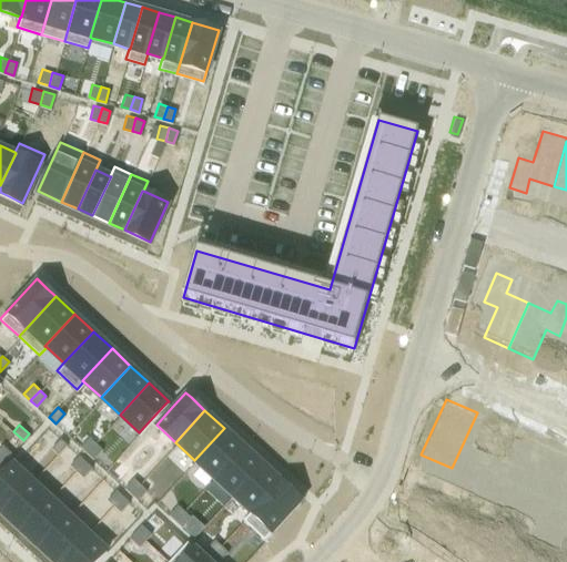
[(224,428),(194,460),(213,477),(243,446),(224,428)]
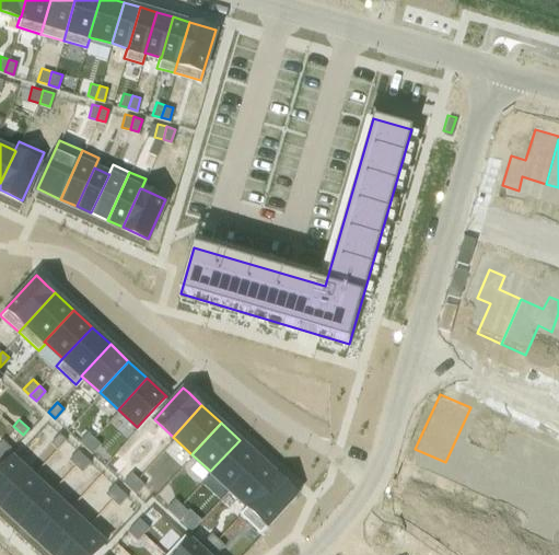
[(88,430),(79,440),(84,446),(94,436),(88,430)]
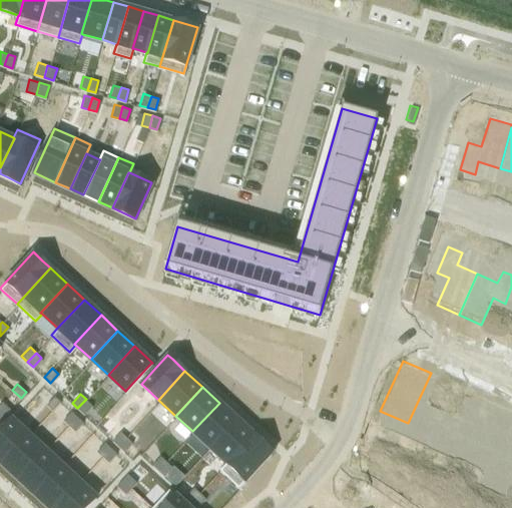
[(54,395),(46,404),(52,409),(60,400),(54,395)]
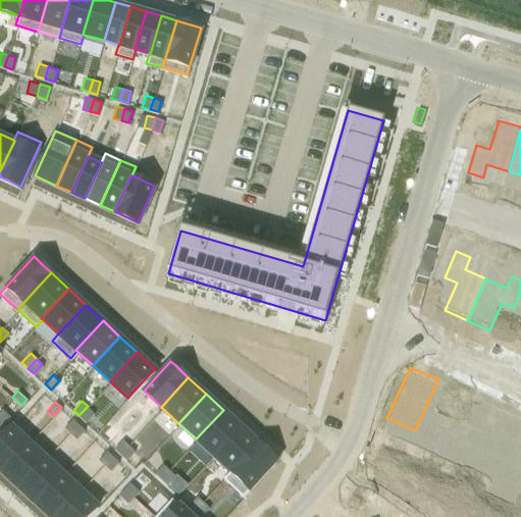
[(454,423),(441,450),(456,456),(461,445),(481,454),(501,412),(478,403),(466,429),(454,423)]
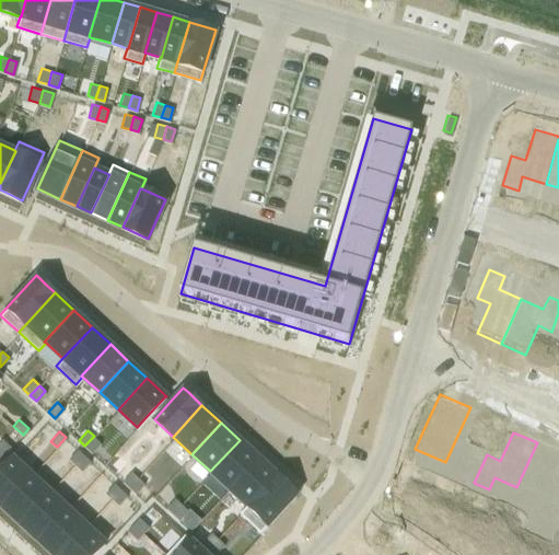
[(94,436),(84,446),(91,452),(101,442),(94,436)]
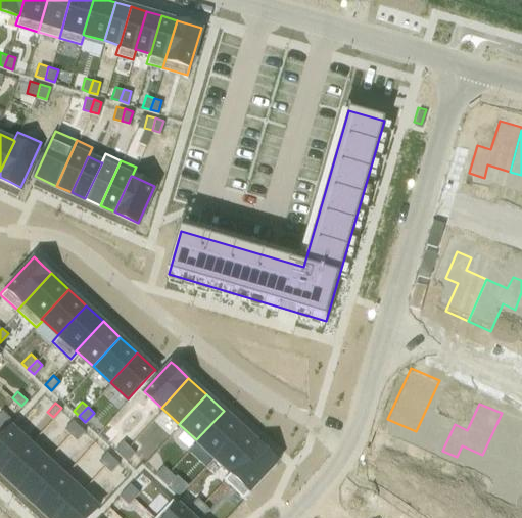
[(2,409),(0,410),(0,418),(5,423),(11,417),(2,409)]
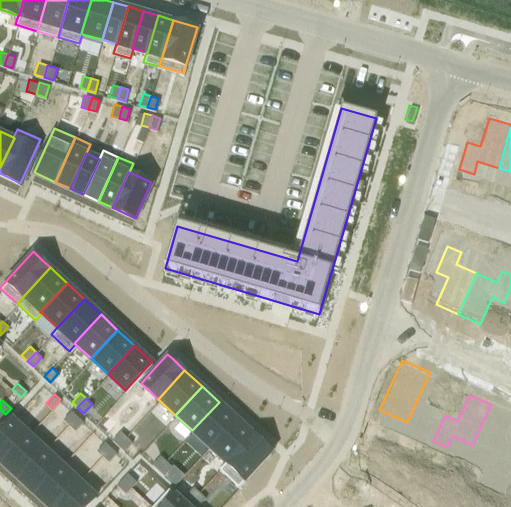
[(219,402),(192,430),(209,446),(236,418),(227,410),(219,402)]
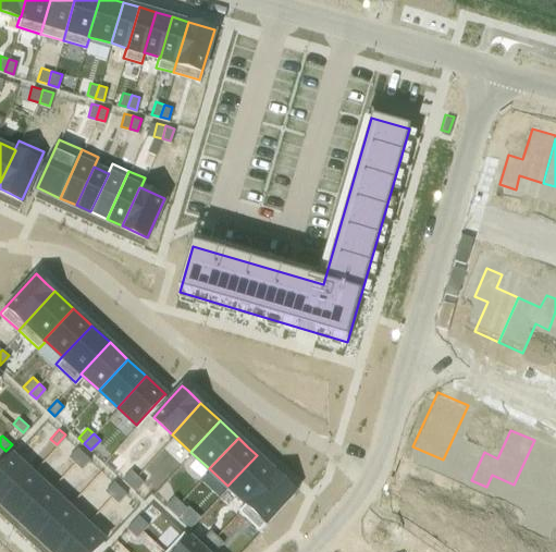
[(555,450),(534,440),(514,485),(536,494),(530,507),(545,514),(555,490),(555,485),(545,480),(555,454),(555,450)]
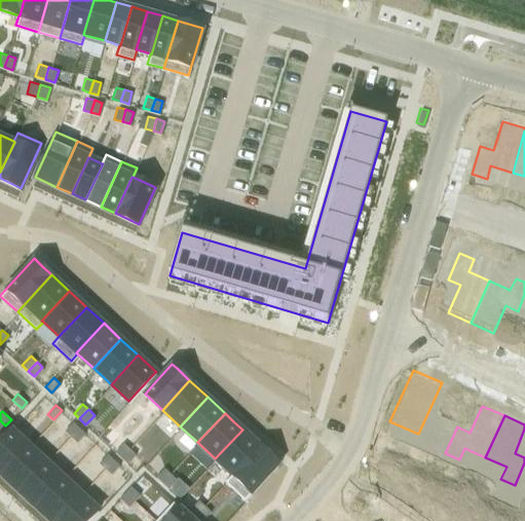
[(73,420),(64,430),(70,436),(79,426),(73,420)]
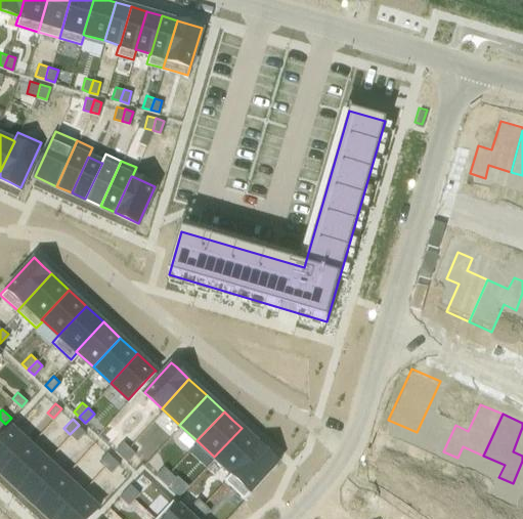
[(79,425),(70,434),(76,439),(84,430),(79,425)]
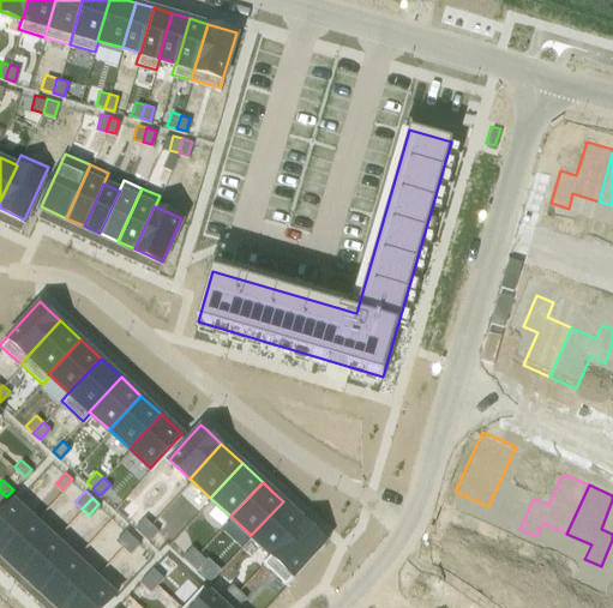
[(13,500),(0,515),(0,552),(2,554),(34,521),(13,500)]
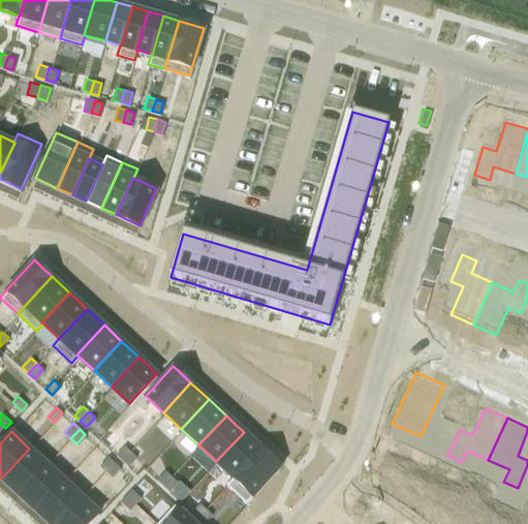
[(244,432),(216,461),(233,476),(234,478),(261,448),(244,432)]
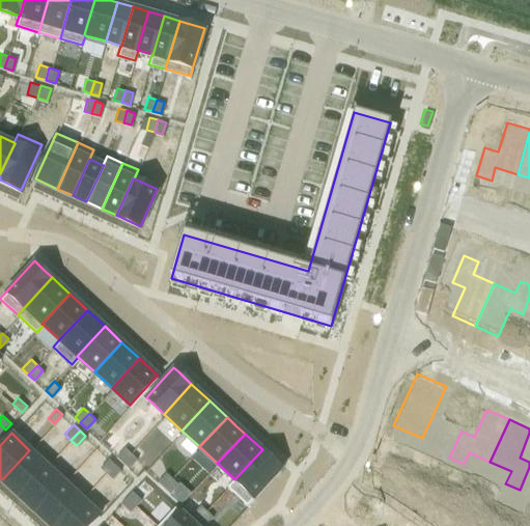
[(124,446),(116,455),(121,461),(131,451),(124,446)]
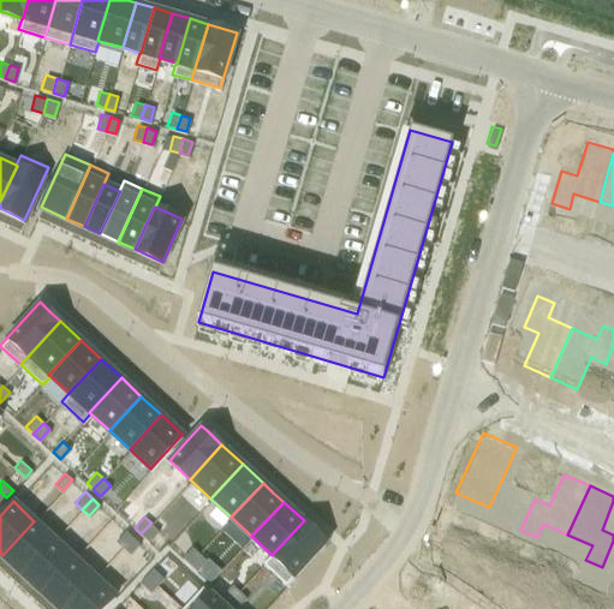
[(270,554),(263,562),(279,577),(285,583),(325,541),(304,520),(272,555),(270,554)]
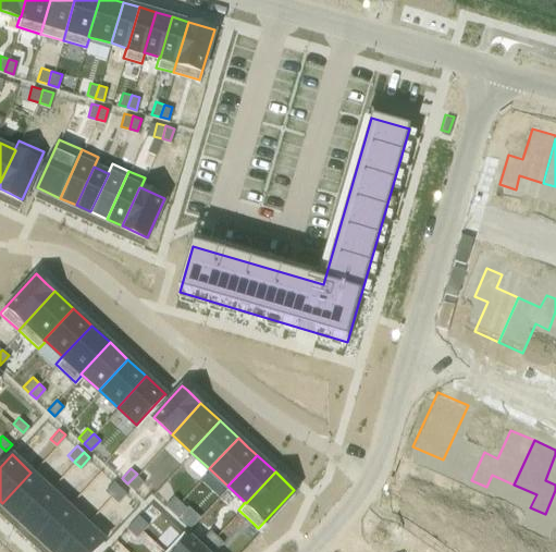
[(31,473),(2,503),(20,520),(49,489),(31,473)]
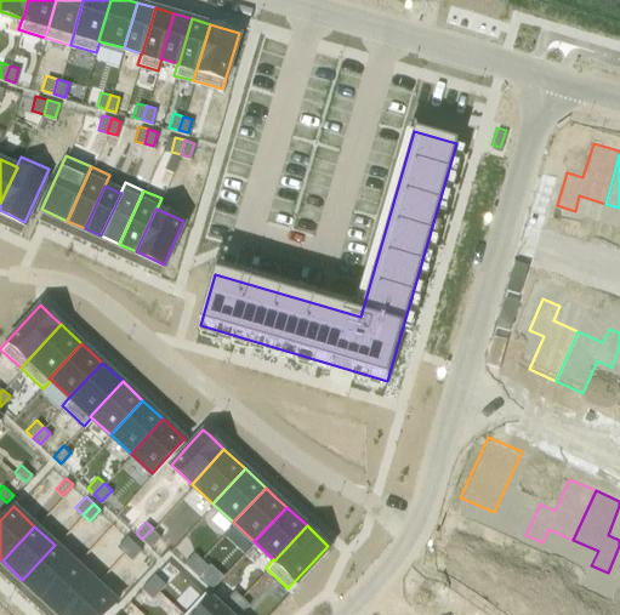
[(153,528),(142,539),(149,546),(160,535),(153,528)]
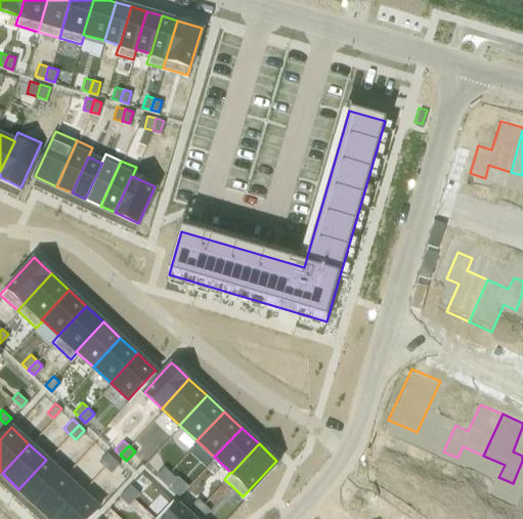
[(106,450),(98,460),(104,466),(113,457),(106,450)]
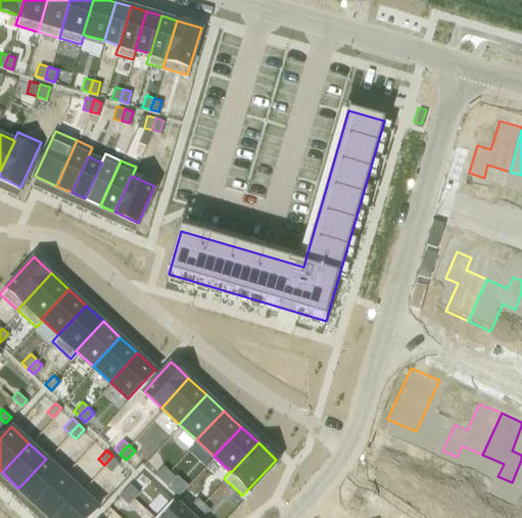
[(112,456),(104,465),(110,470),(119,461),(112,456)]
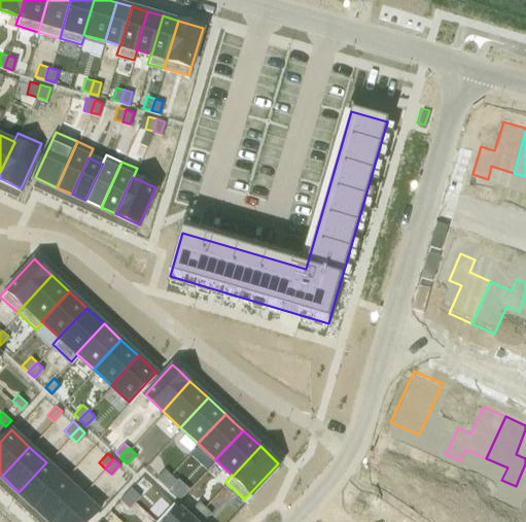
[(46,462),(19,492),(36,508),(63,478),(46,462)]
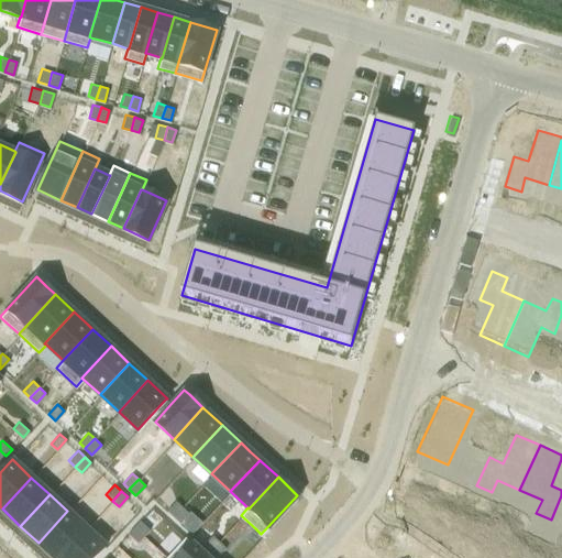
[(176,500),(166,510),(173,515),(183,505),(176,500)]
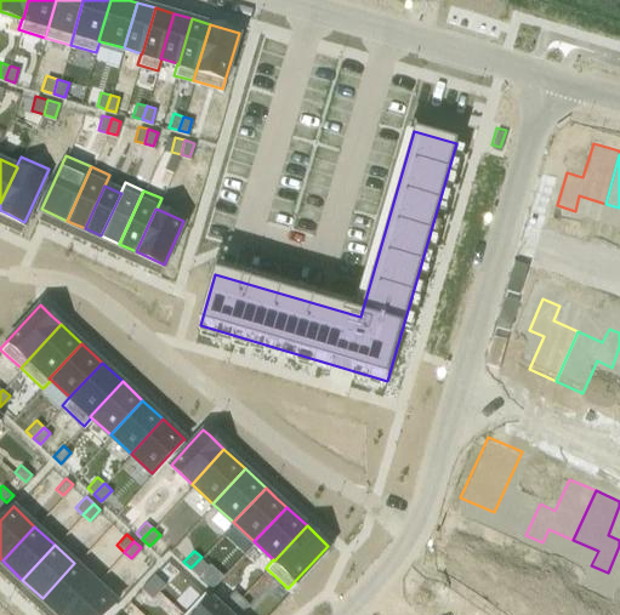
[(202,557),(191,568),(198,575),(208,564),(202,557)]
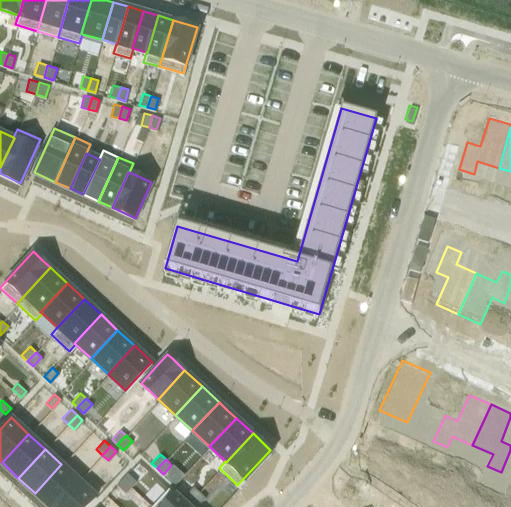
[(61,464),(35,493),(50,506),(53,506),(78,480),(61,464)]
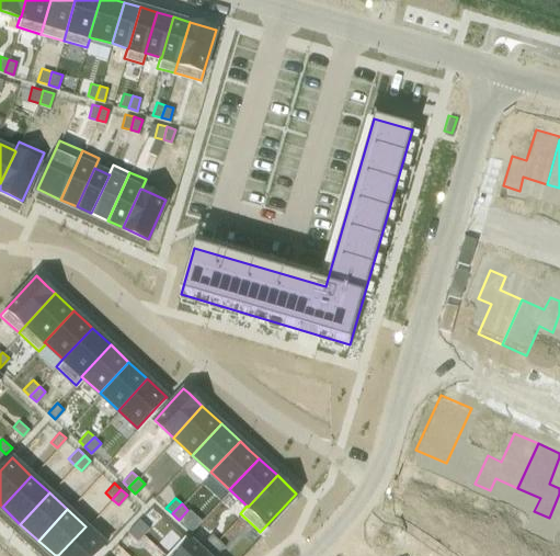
[(139,518),(133,524),(143,533),(149,526),(139,518)]
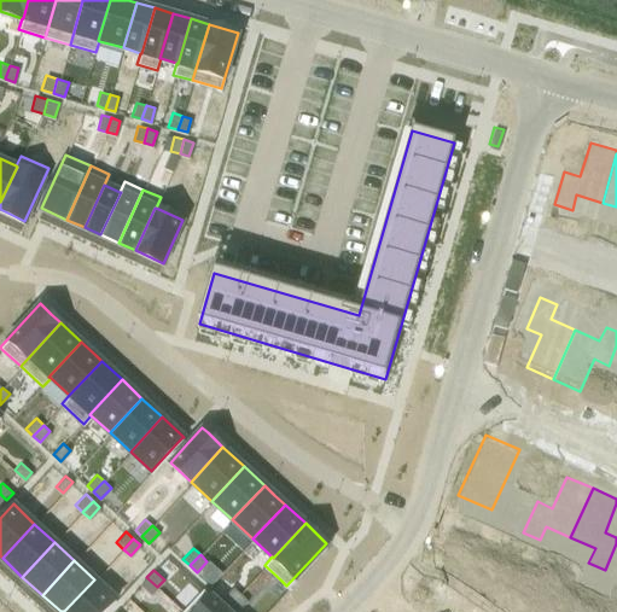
[(146,577),(140,583),(151,594),(157,587),(146,577)]
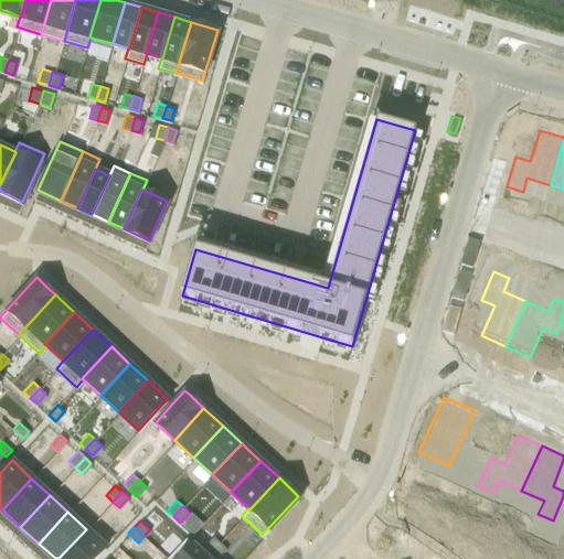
[(86,529),(59,558),(94,558),(106,547),(86,529)]
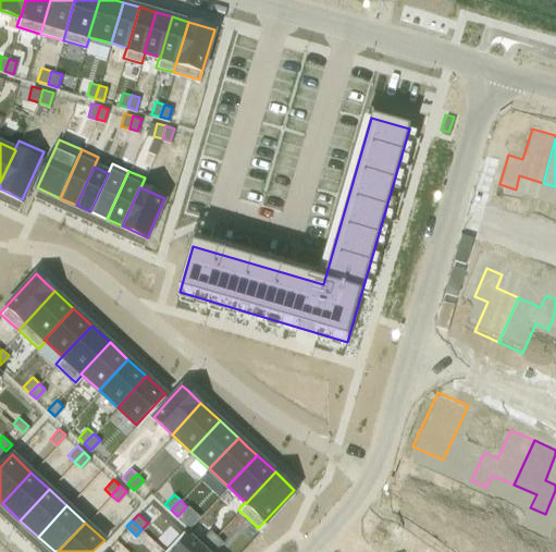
[(210,528),(201,538),(208,543),(217,534),(210,528)]
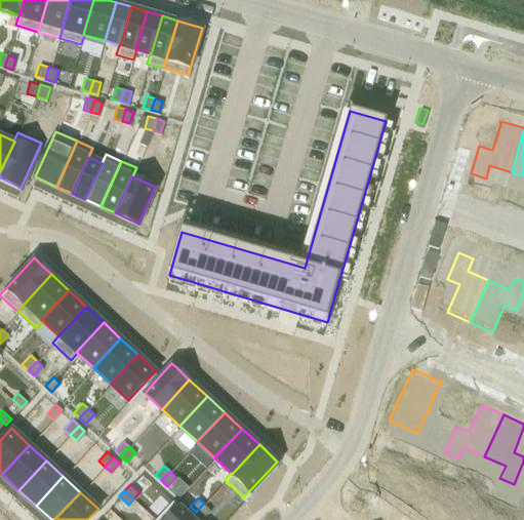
[(194,519),(172,500),(156,518),(158,519),(194,519)]
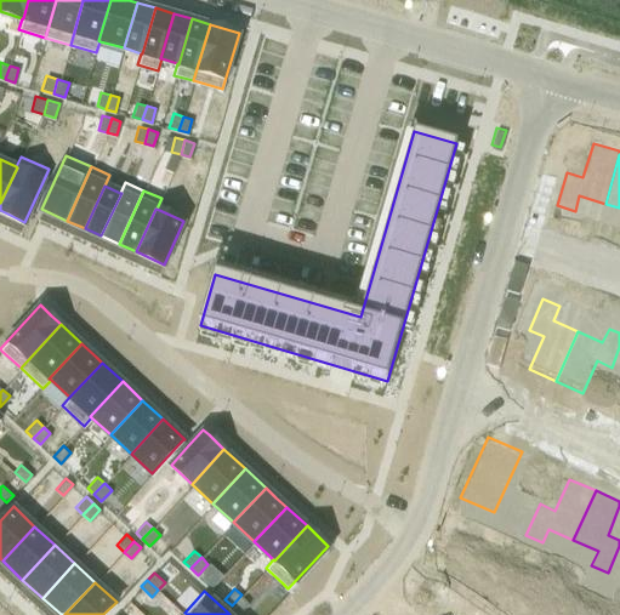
[(242,594),(232,605),(238,613),(249,602),(242,594)]
